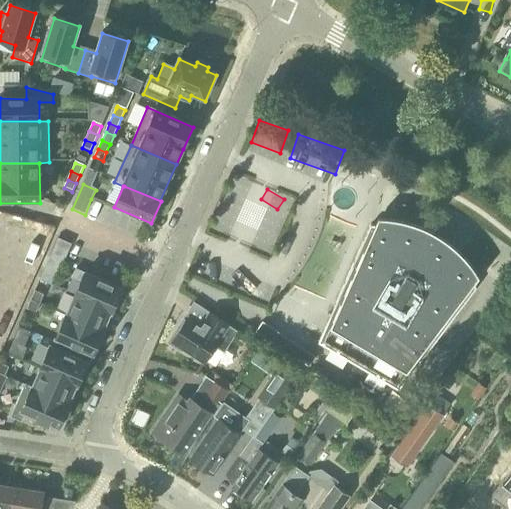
[(399,392),(476,290),(474,285),(479,278),(471,267),(462,257),(448,244),(436,236),(420,228),(405,223),(393,221),(379,219),(375,227),(370,227),(318,345),(399,392)]
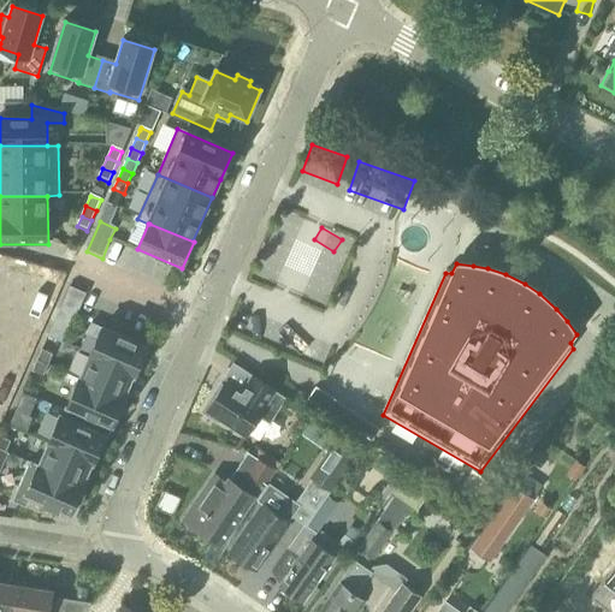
[(77,315),(86,296),(71,289),(70,289),(61,308),(75,314),(77,315)]
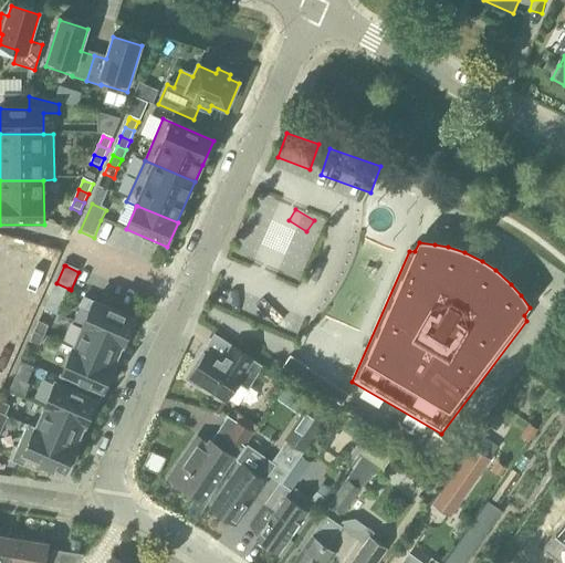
[(94,303),(83,329),(126,348),(133,334),(129,332),(134,321),(94,303)]
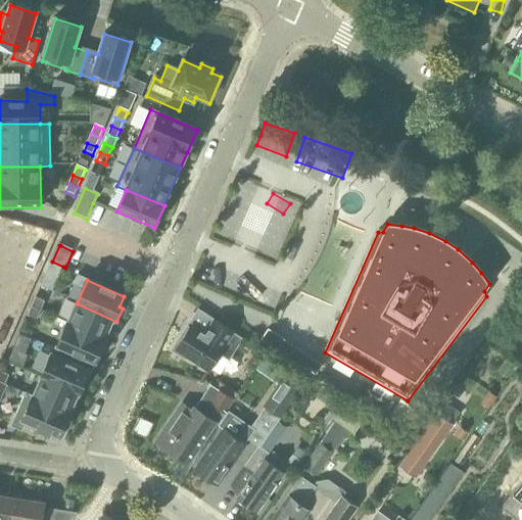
[(36,298),(32,308),(41,312),(45,302),(36,298)]
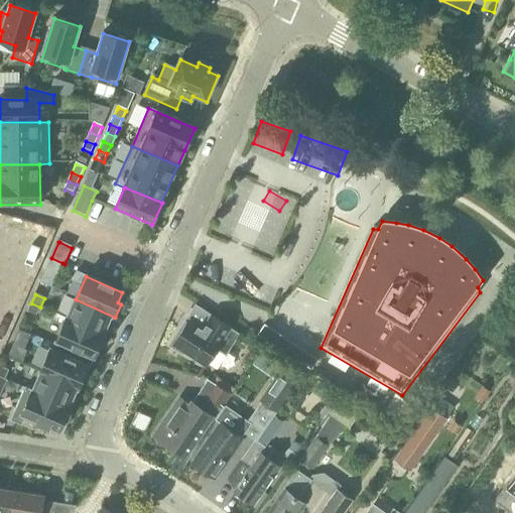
[(76,299),(75,300),(76,300),(68,318),(67,318),(67,319),(106,337),(107,336),(103,335),(111,316),(115,317),(76,299)]
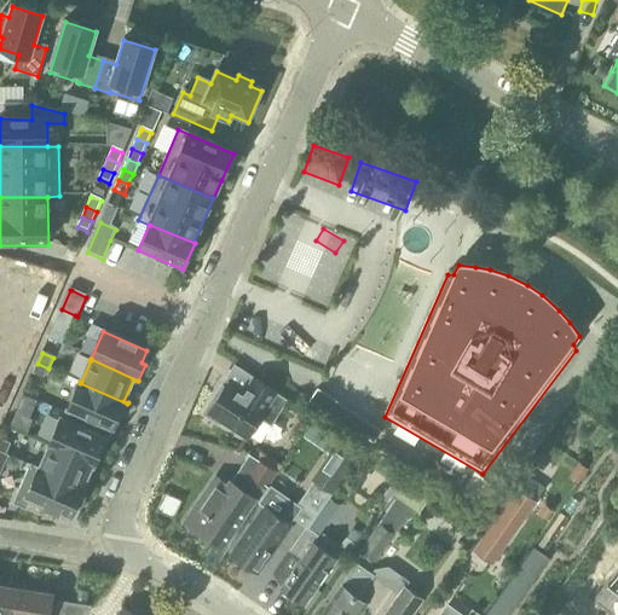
[(38,364),(33,375),(44,379),(48,369),(38,364)]
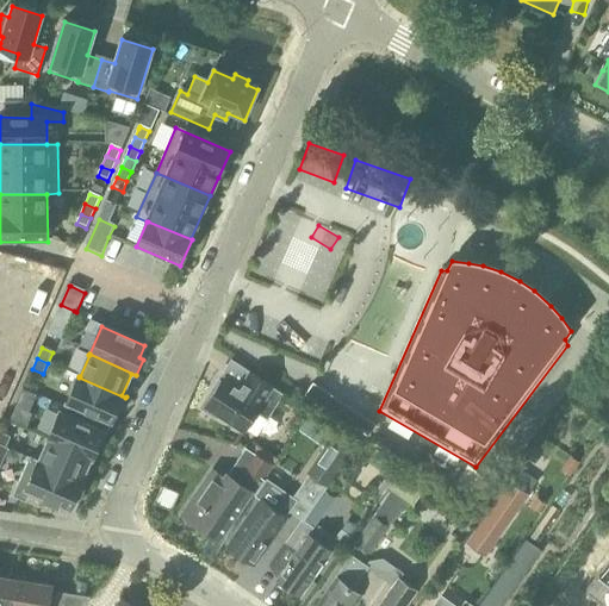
[(200,410),(217,419),(219,417),(243,432),(256,413),(268,420),(284,395),(250,374),(240,389),(225,379),(222,383),(221,382),(217,388),(218,389),(215,395),(211,393),(200,410)]
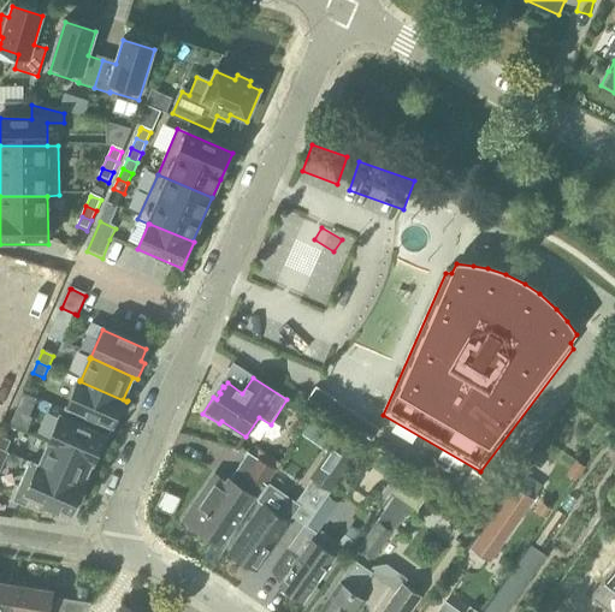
[(80,381),(67,409),(111,428),(117,416),(120,417),(126,402),(80,381)]
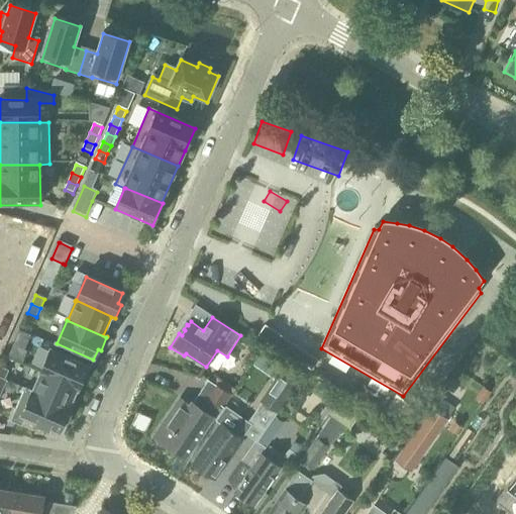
[(265,326),(258,336),(312,373),(318,363),(293,345),(287,355),(271,344),(278,335),(265,326)]
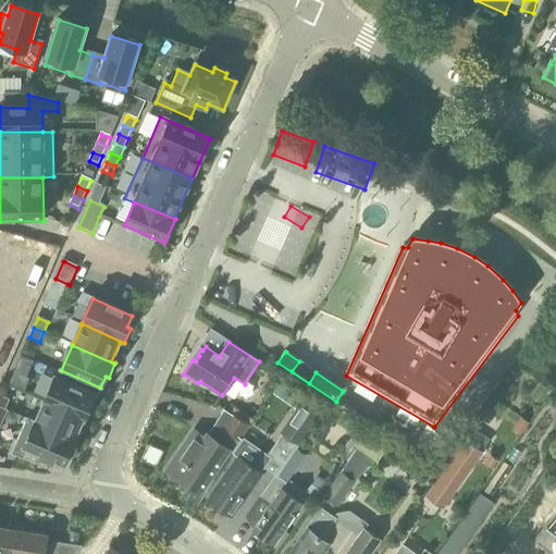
[(14,372),(8,386),(17,391),(24,377),(14,372)]
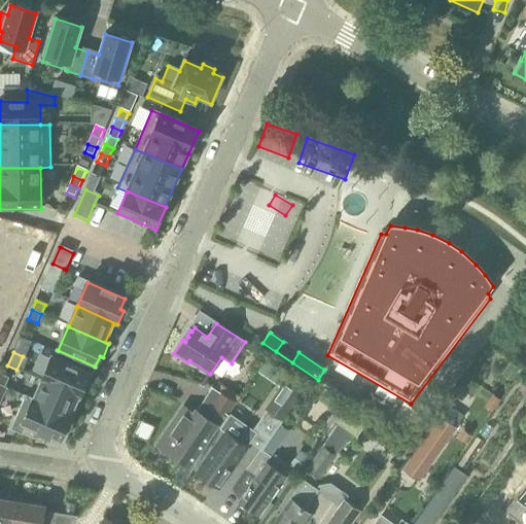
[(53,357),(41,381),(82,398),(88,385),(85,384),(90,374),(53,357)]
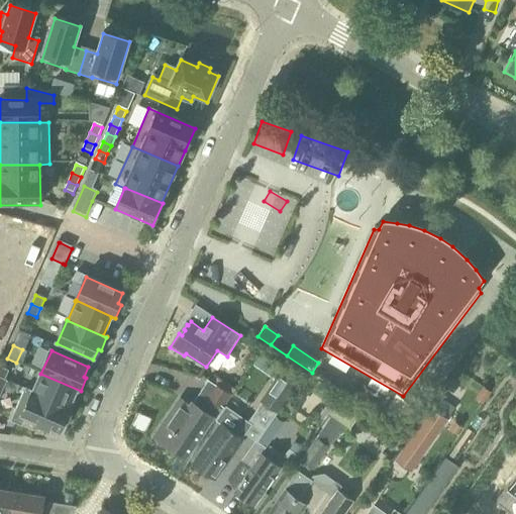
[(286,365),(260,403),(278,415),(304,378),(286,365)]
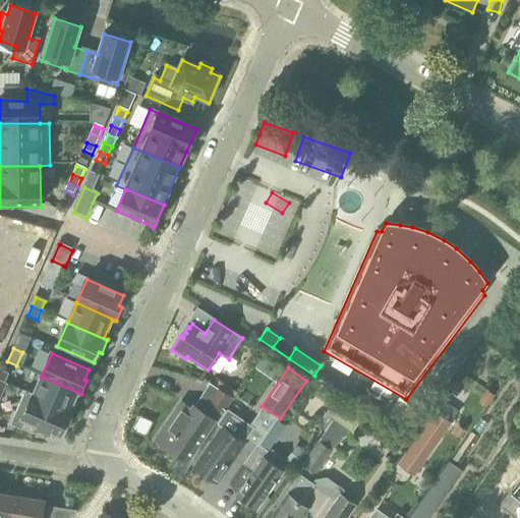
[(1,368),(0,369),(0,382),(5,385),(10,372),(1,368)]
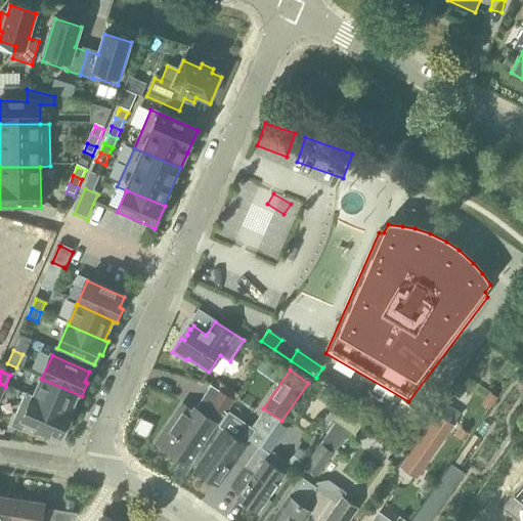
[(41,379),(41,380),(33,398),(26,395),(25,395),(73,417),(73,416),(70,415),(78,395),(81,397),(82,396),(41,379)]
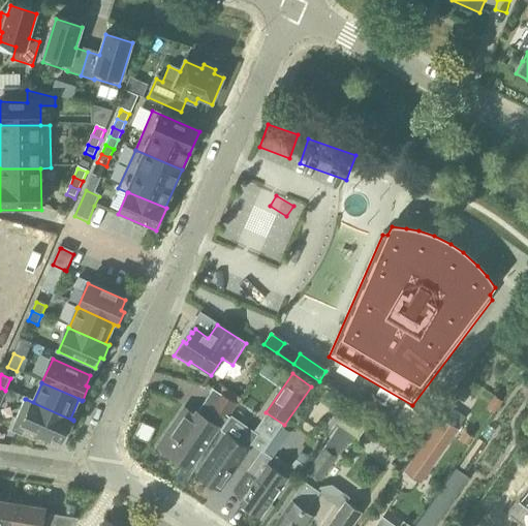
[(218,394),(238,406),(240,402),(221,390),(218,394)]
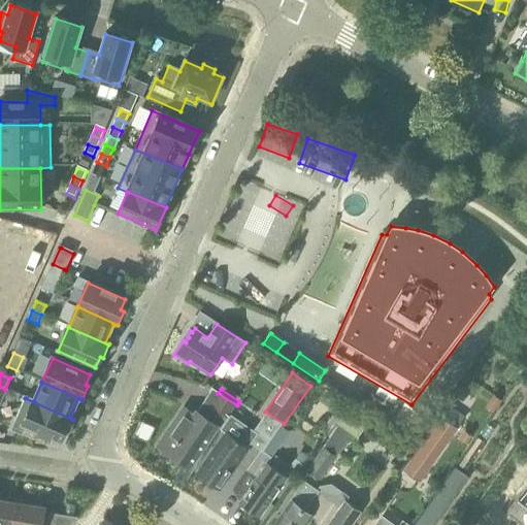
[(229,418),(237,405),(218,393),(210,405),(211,406),(204,418),(197,413),(195,416),(185,408),(158,447),(189,469),(218,429),(221,430),(229,418)]
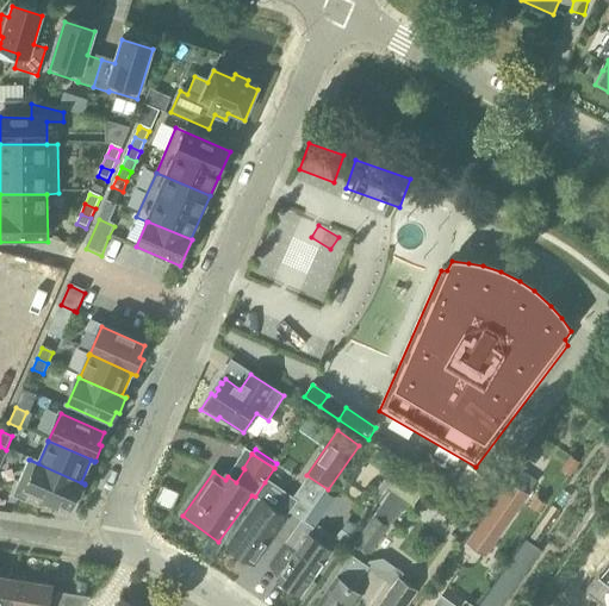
[(569,480),(579,464),(570,457),(559,473),(569,480)]
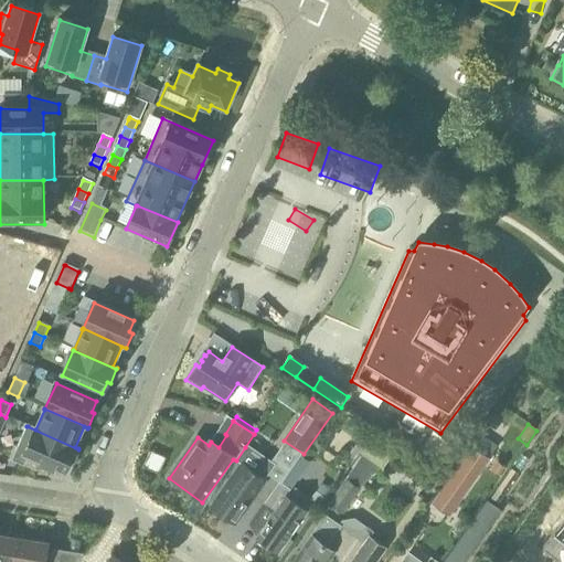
[(27,426),(11,463),(23,468),(28,457),(64,474),(70,463),(72,464),(78,449),(27,426)]
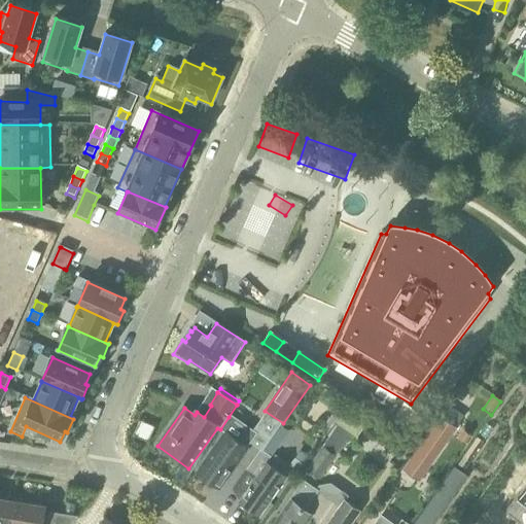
[(301,398),(290,414),(300,420),(310,405),(301,398)]
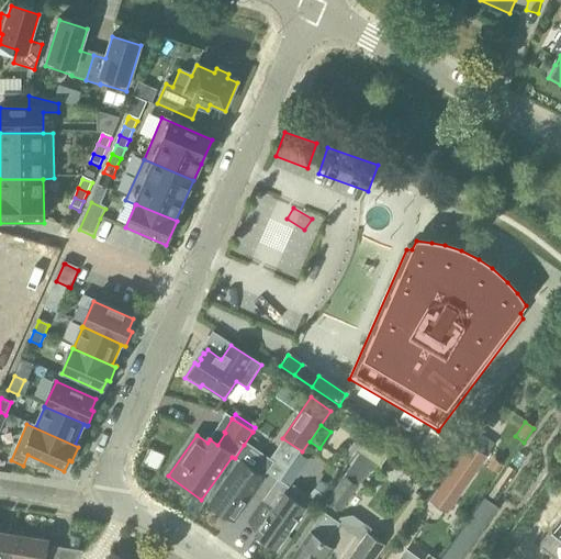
[(239,462),(210,506),(233,522),(262,479),(273,464),(245,443),(244,445),(235,458),(235,459),(239,462)]
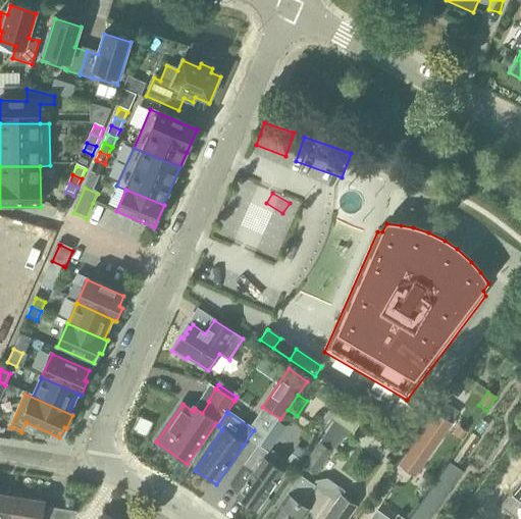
[(415,476),(451,426),(435,416),(400,466),(415,476)]
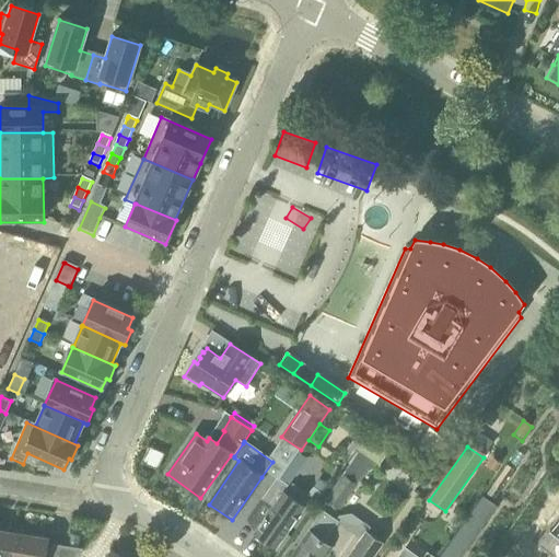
[(356,457),(324,502),(338,512),(370,467),(356,457)]
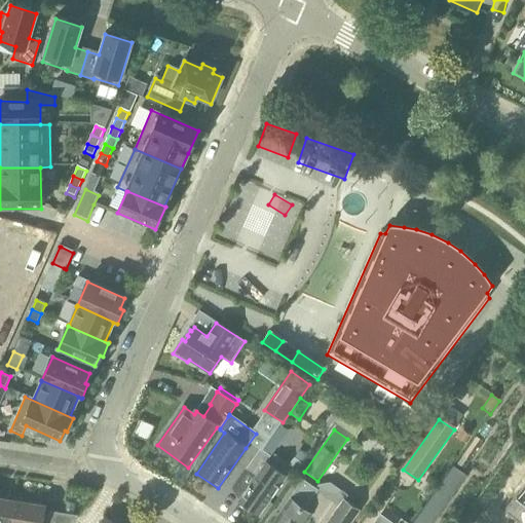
[(285,477),(265,463),(278,444),(270,439),(262,451),(259,449),(259,450),(245,471),(255,478),(237,501),(258,516),(285,477)]
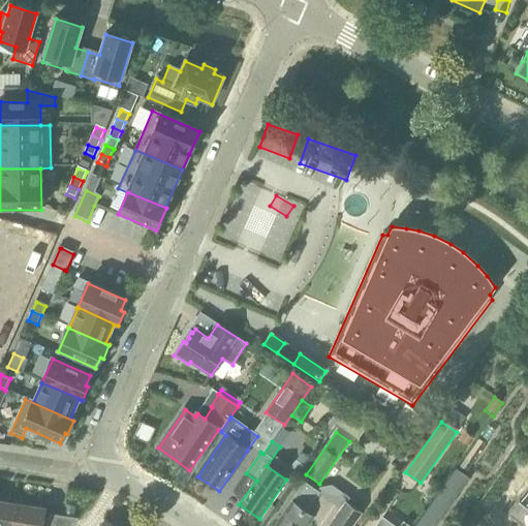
[(285,470),(298,474),(304,459),(291,454),(285,470)]
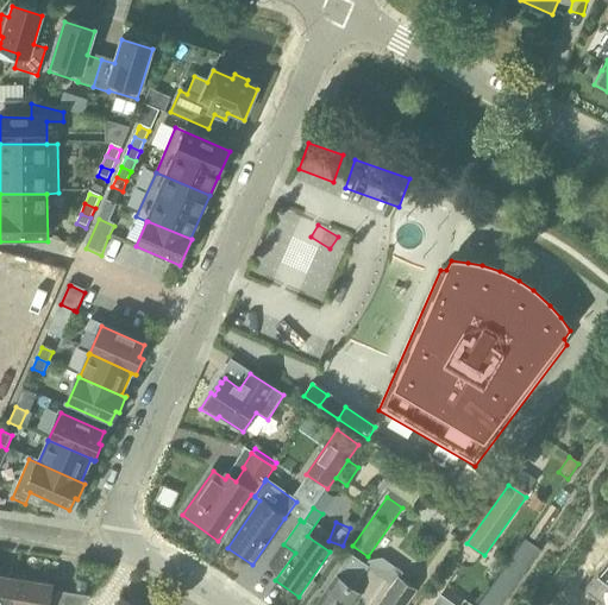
[(525,541),(489,591),(505,603),(540,553),(525,541)]
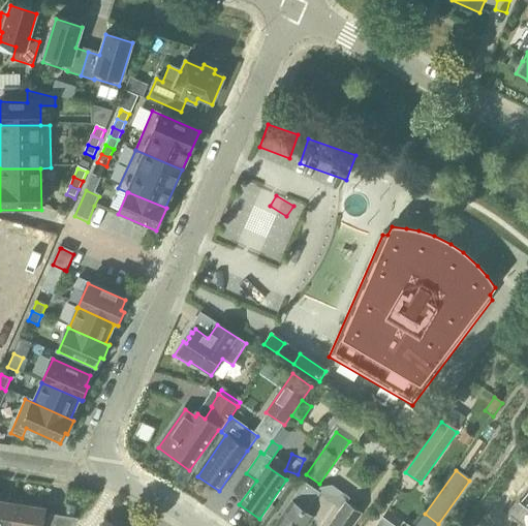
[(300,492),(275,525),(309,525),(313,520),(319,525),(354,525),(361,518),(319,489),(317,492),(306,485),(300,492)]
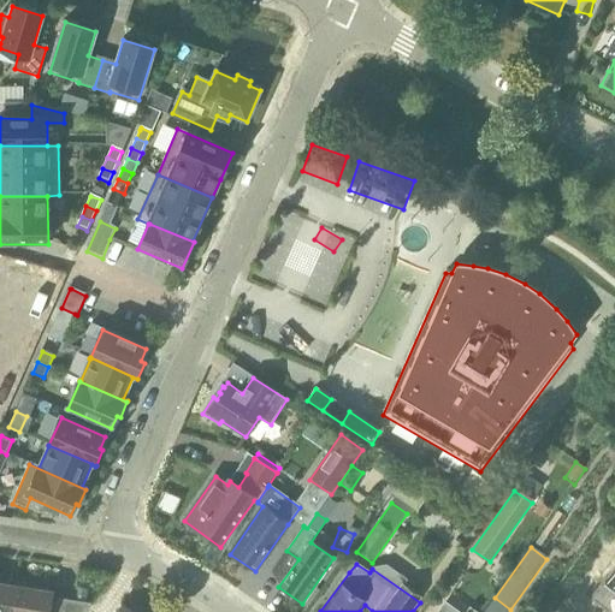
[(614,611),(614,568),(592,599),(595,601),(605,610),(604,611),(614,611)]
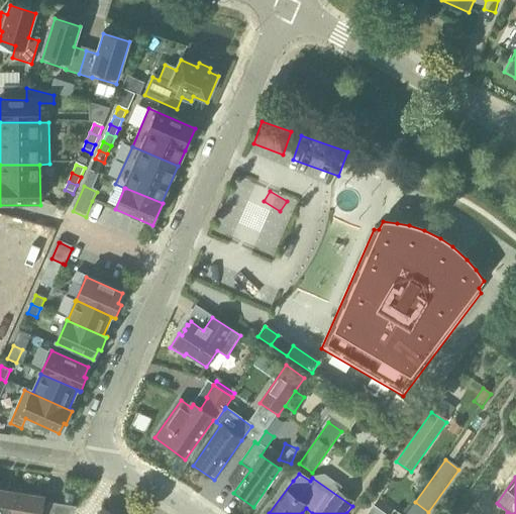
[(11,513),(14,493),(0,490),(0,513),(11,513)]
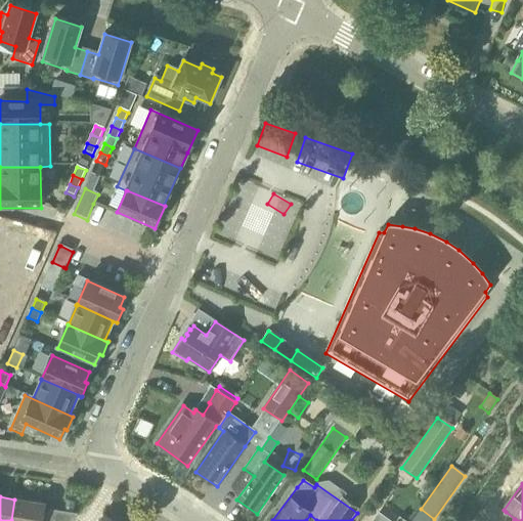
[(42,520),(45,504),(14,500),(11,520),(42,520)]
